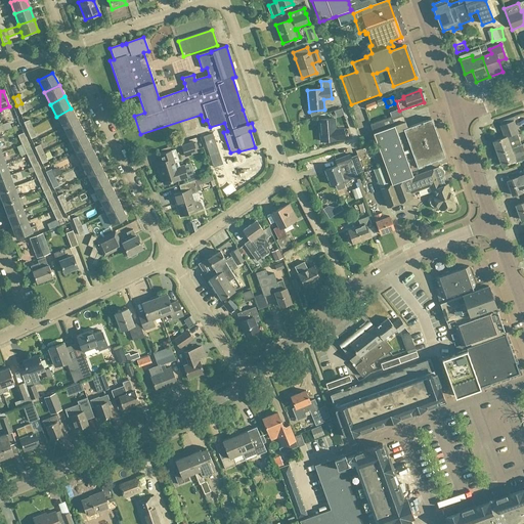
[(375,101),(364,105),(366,111),(377,106),(375,101)]
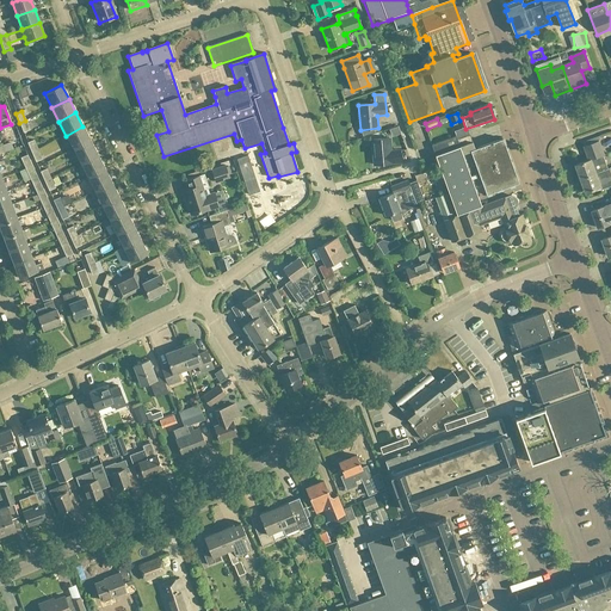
[(30,131),(25,121),(19,123),(23,134),(30,131)]
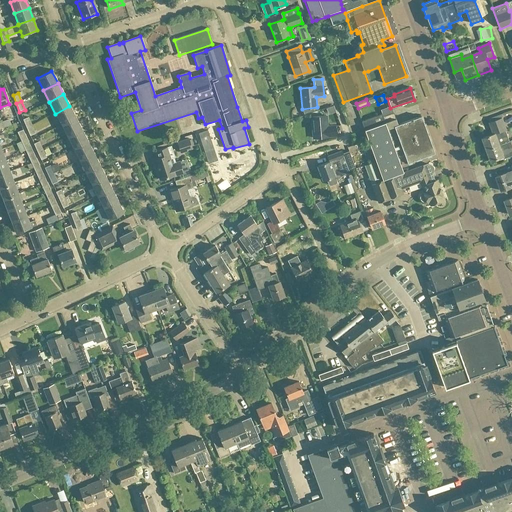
[(75,118),(69,106),(55,114),(61,125),(75,118)]
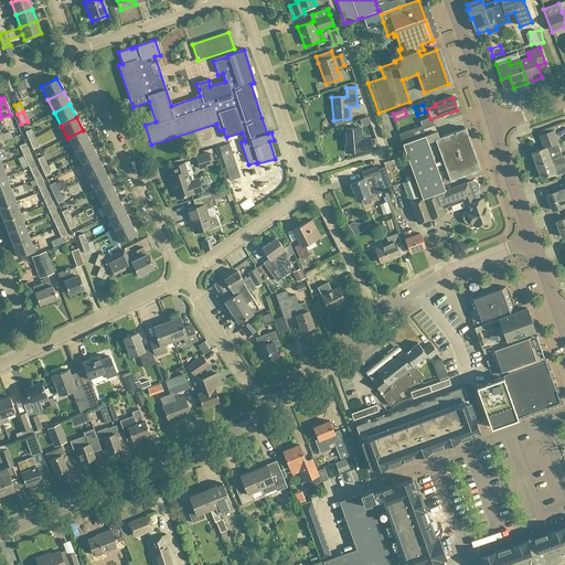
[(434,125),(422,129),(422,127),(398,135),(402,144),(406,156),(400,158),(407,179),(414,177),(415,179),(404,183),(411,203),(445,191),(441,182),(424,136),(436,131),(434,125)]
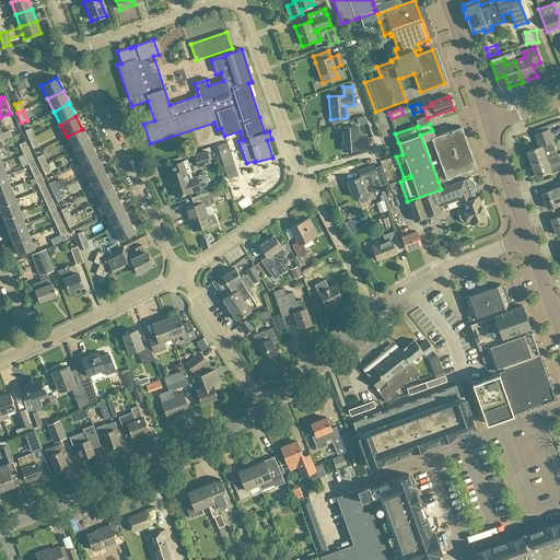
[(357,127),(341,128),(342,151),(358,150),(366,149),(366,138),(357,139),(357,127)]
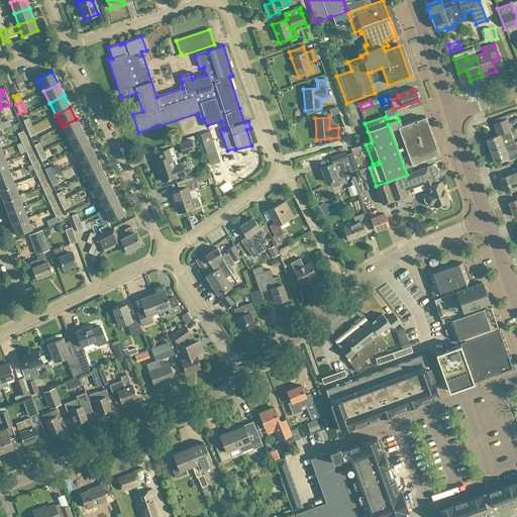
[(401,126),(399,120),(388,124),(404,167),(438,154),(424,118),(401,126)]
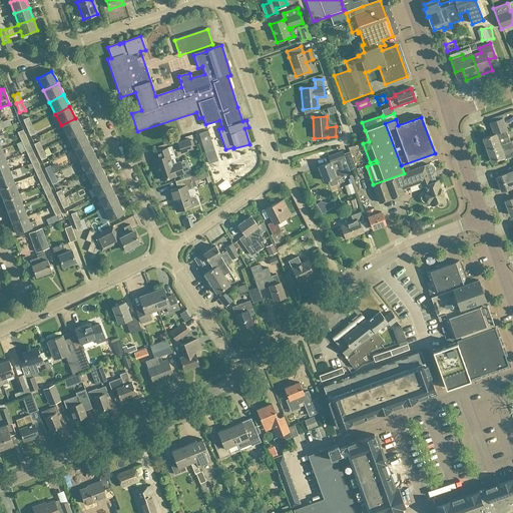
[(26,128),(31,125),(28,118),(22,120),(26,128)]
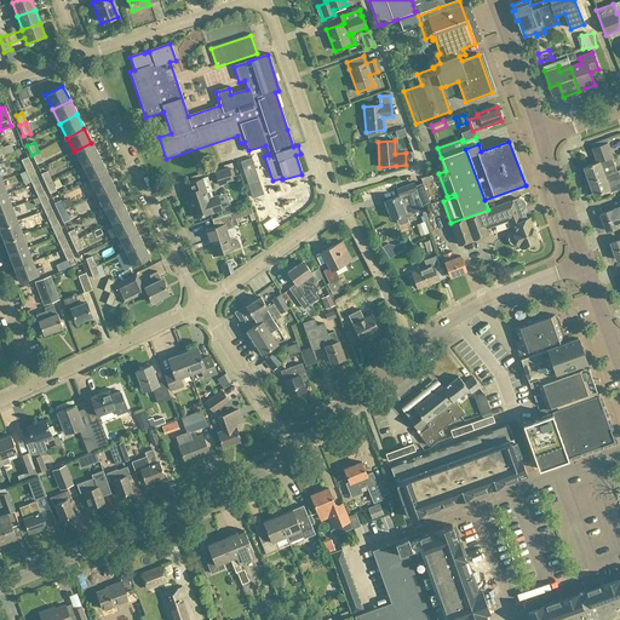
[(91,143),(74,151),(81,166),(98,158),(91,143)]
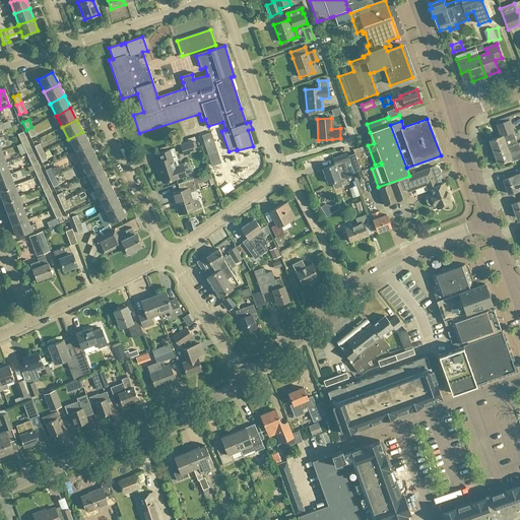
[(507,147),(517,144),(513,133),(514,133),(509,121),(497,125),(501,137),(490,141),(494,153),(508,148),(507,147)]
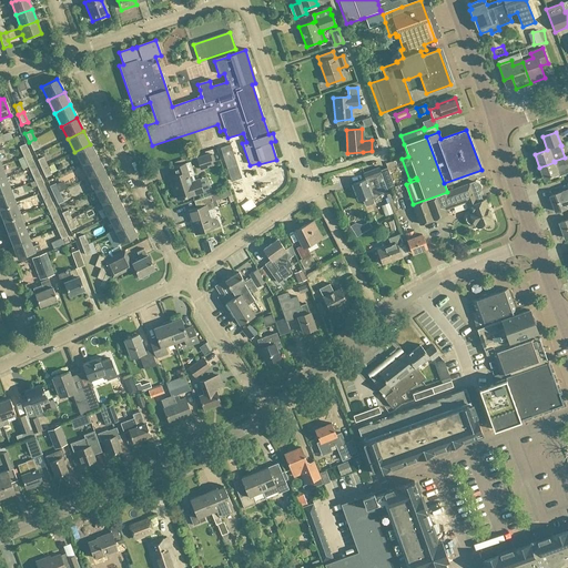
[(6,142),(11,140),(9,133),(2,135),(4,142),(6,142)]
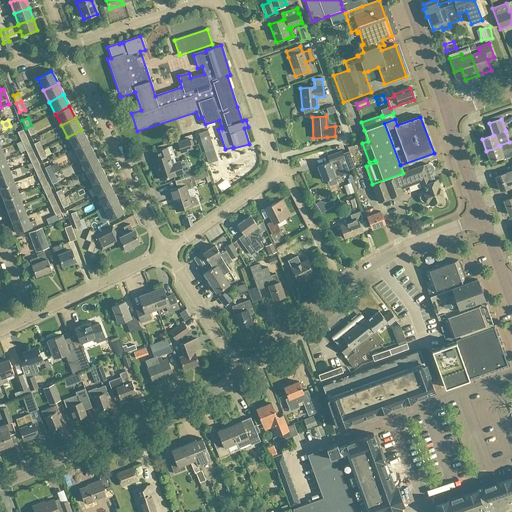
[(31,125),(26,128),(30,137),(35,134),(31,125)]
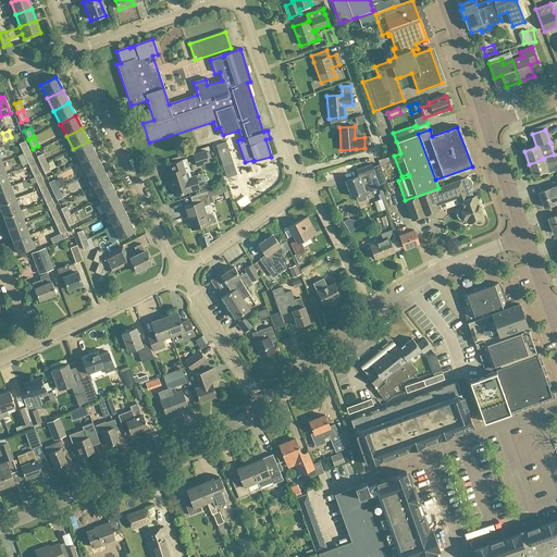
[(23,155),(28,151),(24,141),(19,145),(23,155)]
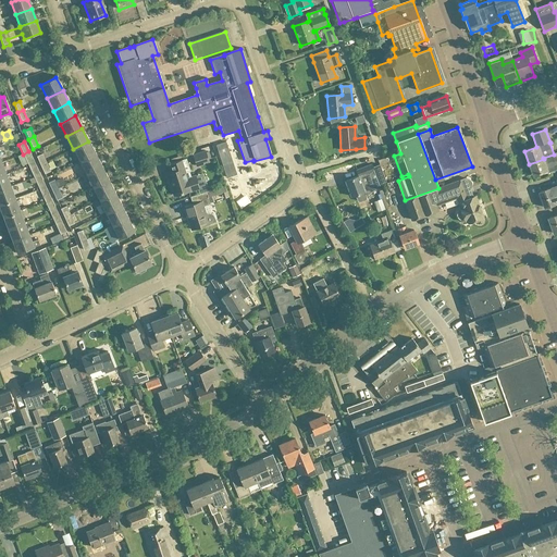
[(95,155),(88,141),(73,149),(79,162),(95,155)]
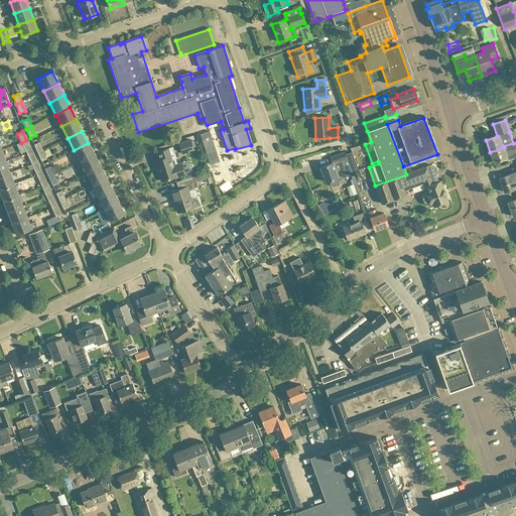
[(200,135),(210,166),(219,162),(209,132),(200,135)]
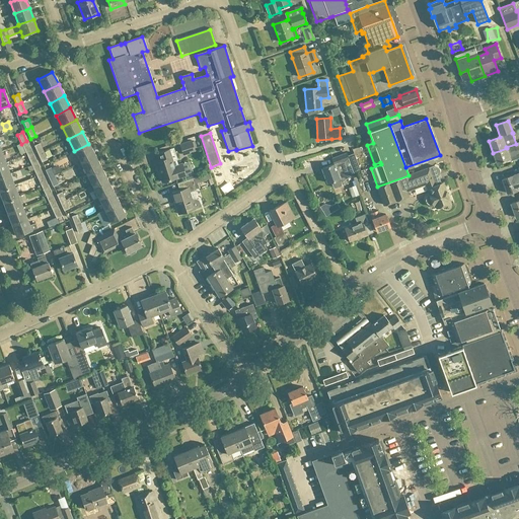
[(31,152),(26,141),(21,144),(25,153),(26,155),(31,152)]
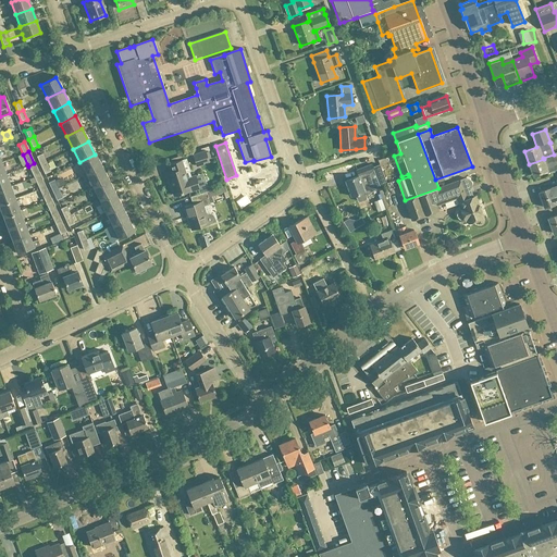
[(208,152),(206,152),(205,151),(192,156),(196,168),(203,165),(202,164),(209,162),(208,160),(210,159),(208,152)]
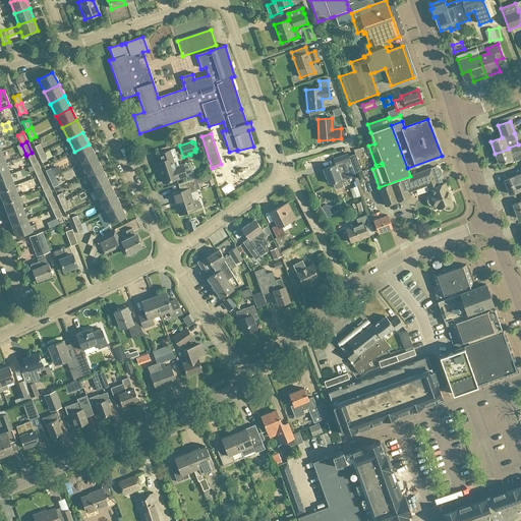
[(25,154),(21,145),(15,147),(20,157),(25,154)]
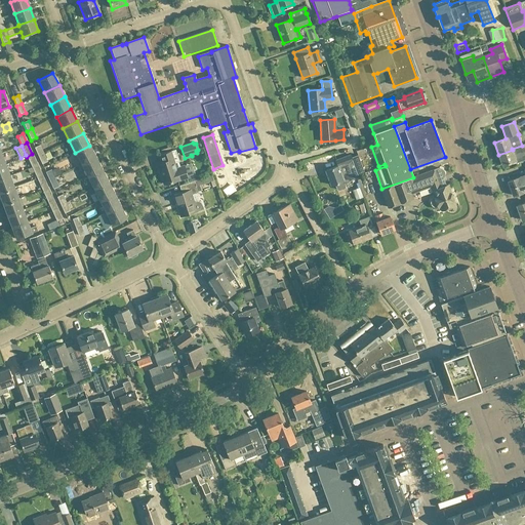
[(38,156),(43,154),(40,146),(34,148),(38,156)]
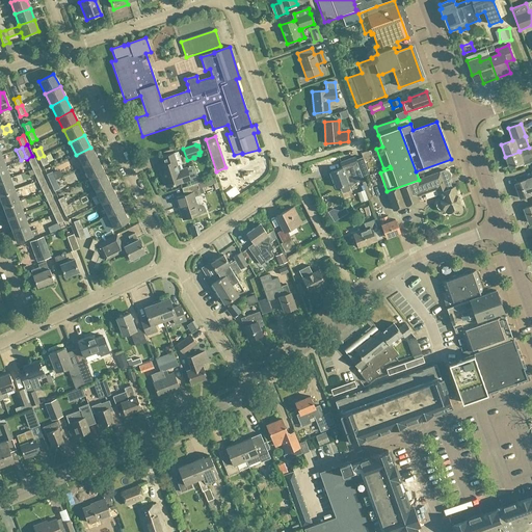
[(90,148),(76,155),(82,167),(97,159),(90,148)]
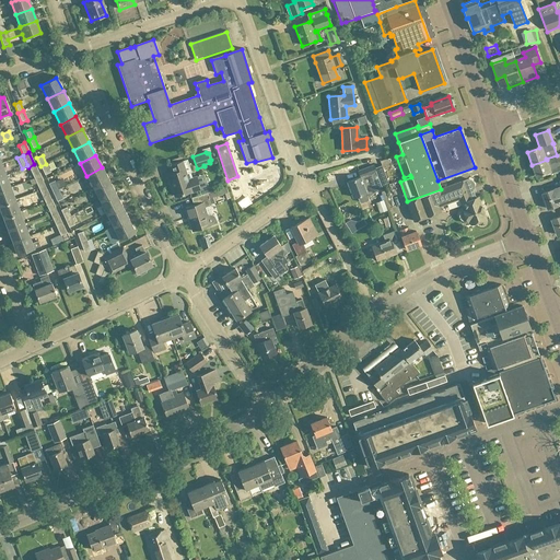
[(557,155),(546,159),(547,160),(532,165),(536,177),(549,173),(550,174),(559,171),(559,161),(558,155),(557,155)]
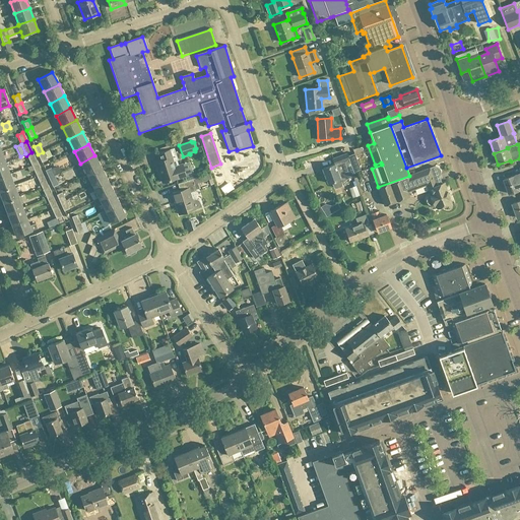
[(181,165),(174,167),(172,161),(177,160),(173,148),(157,153),(159,160),(154,163),(156,171),(157,170),(161,183),(170,180),(176,178),(177,179),(185,177),(181,165)]
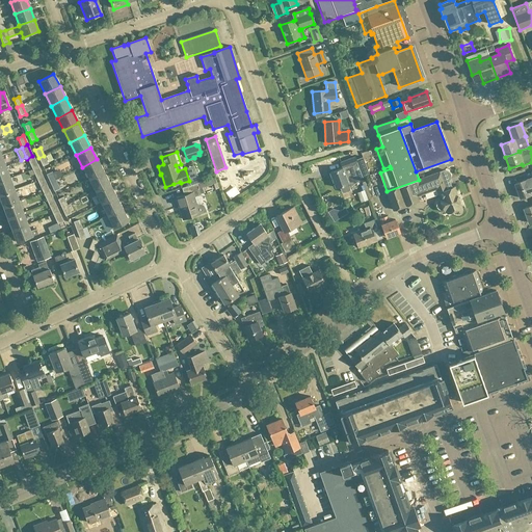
[(37,167),(32,156),(27,159),(32,170),(37,167)]
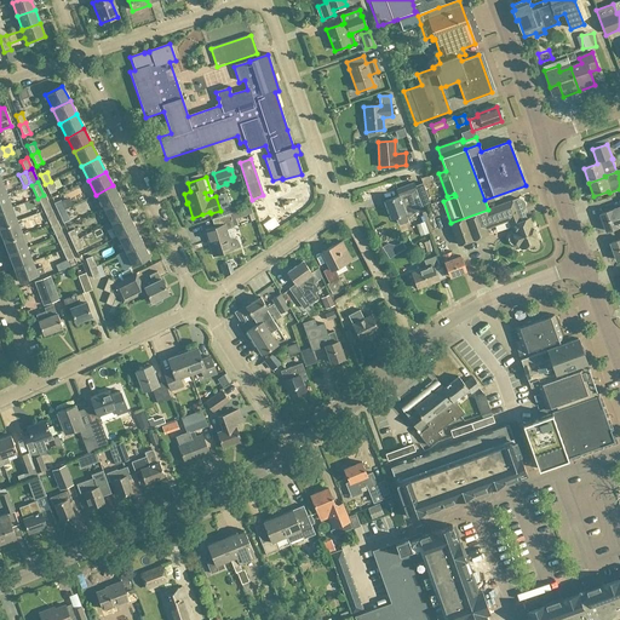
[(51,182),(45,184),(50,195),(56,191),(51,182)]
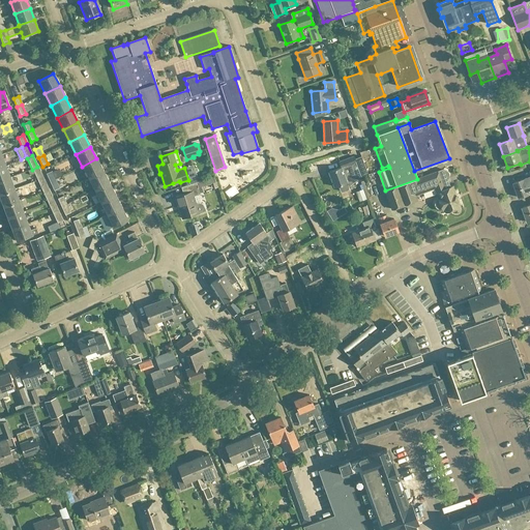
[(360,177),(359,176),(366,174),(360,157),(354,159),(353,157),(339,163),(341,168),(328,173),(333,187),(337,186),(340,192),(341,193),(343,193),(347,192),(348,190),(348,187),(347,185),(358,181),(357,178),(360,177)]
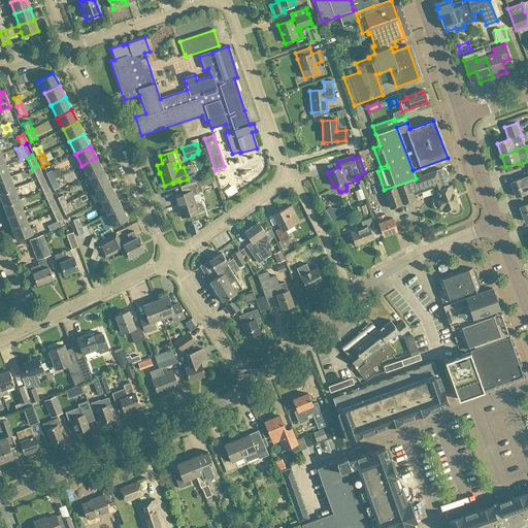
[(102,170),(96,158),(81,166),(88,178),(102,170)]
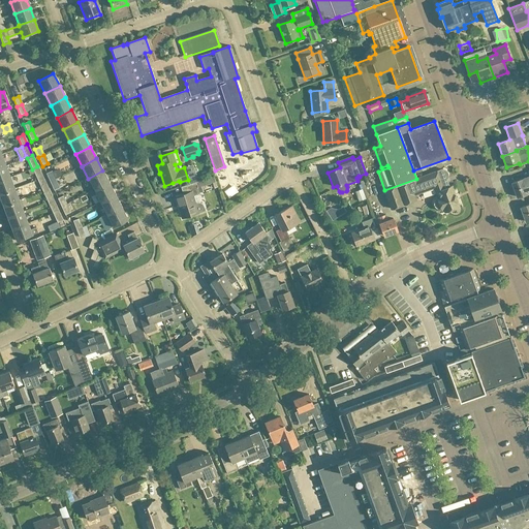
[(0,181),(10,178),(5,166),(0,167),(0,181)]
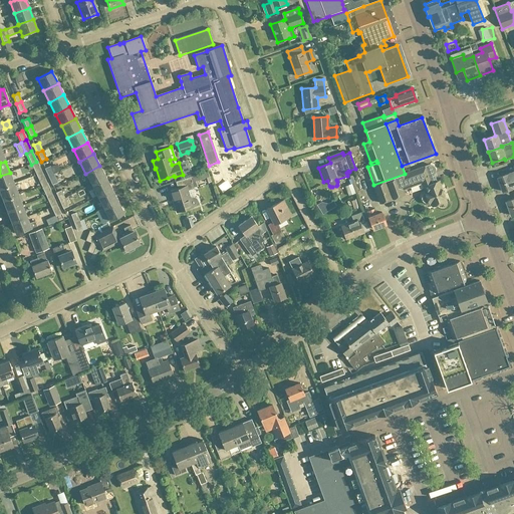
[(31,165),(26,167),(28,172),(33,170),(36,175),(41,173),(36,162),(31,165)]
